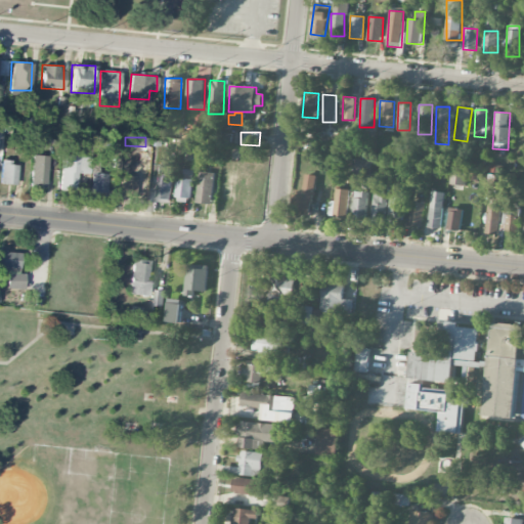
[(46,187),(47,156),(32,155),(30,187),(46,187)]
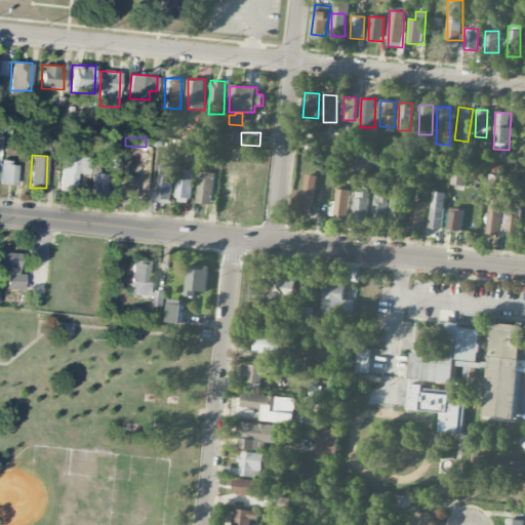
[(89,174),(90,157),(62,155),(59,190),(75,191),(76,173),(89,174)]
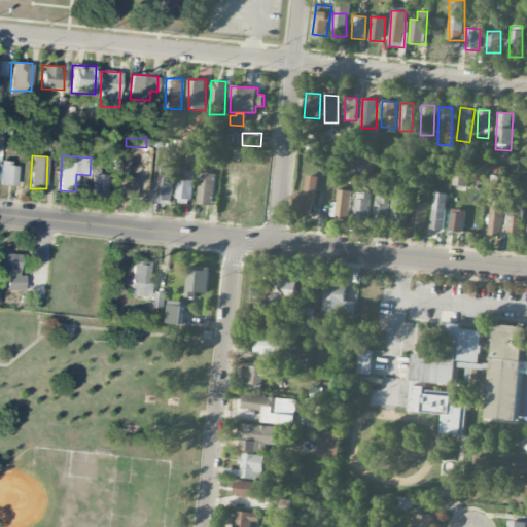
[(138,165),(149,165),(148,155),(138,155),(138,165)]
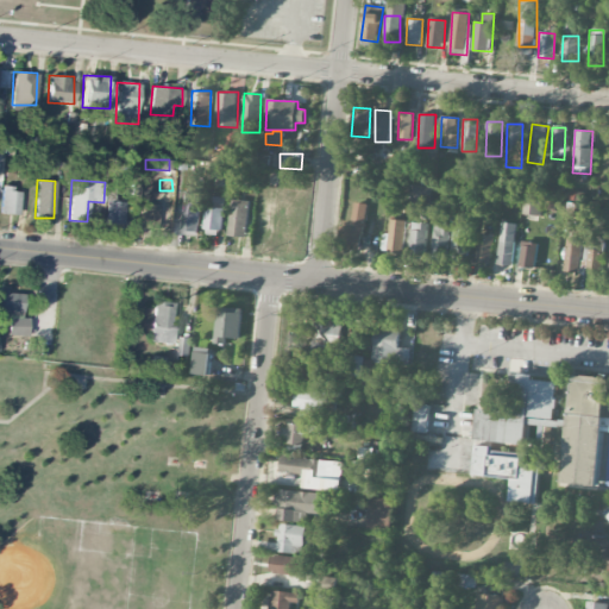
[(0,213),(19,214),(20,189),(1,188),(0,213)]
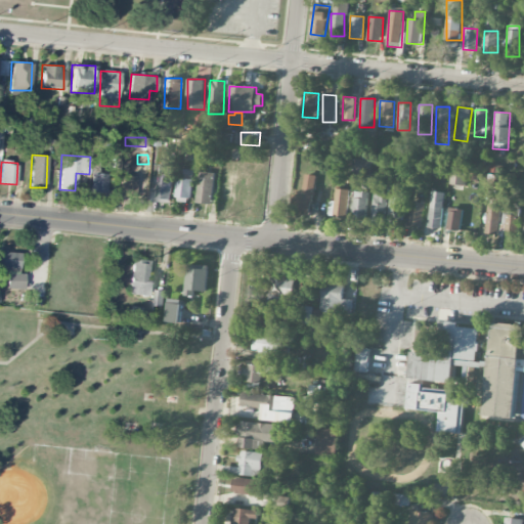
[(156,201),(172,202),(173,167),(157,166),(156,201)]
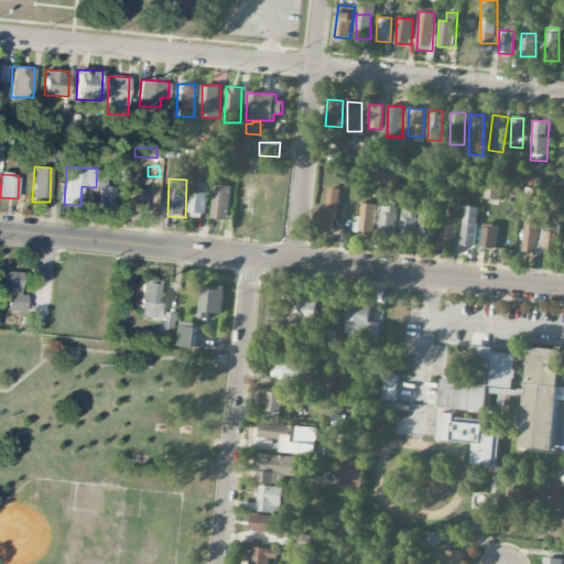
[(207,184),(202,184),(202,192),(191,192),(190,216),(206,216),(207,184)]
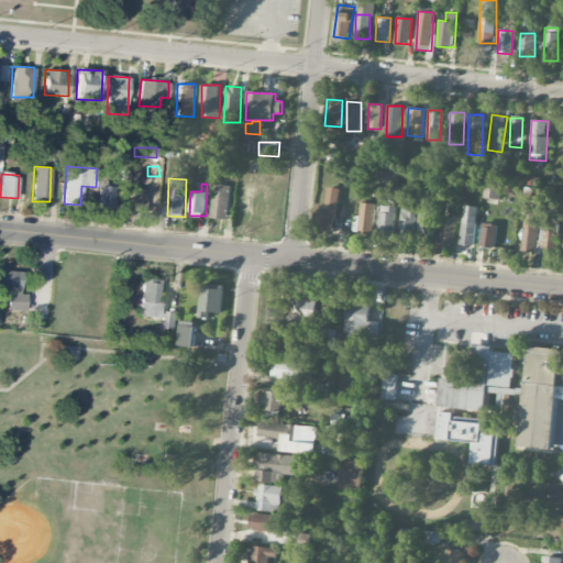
[(229,219),(230,186),(213,185),(212,219),(229,219)]
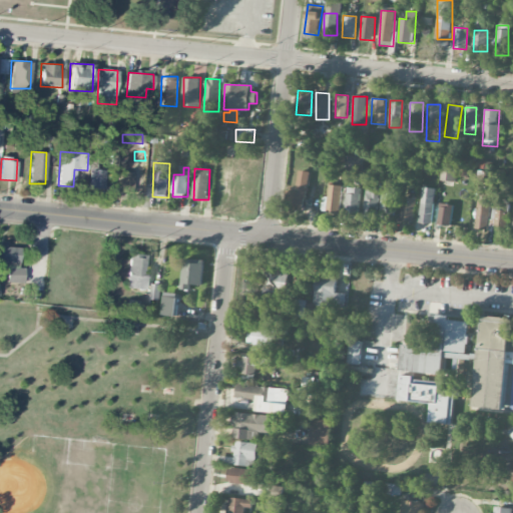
[(455,181),(456,168),(441,168),(441,180),(455,181)]
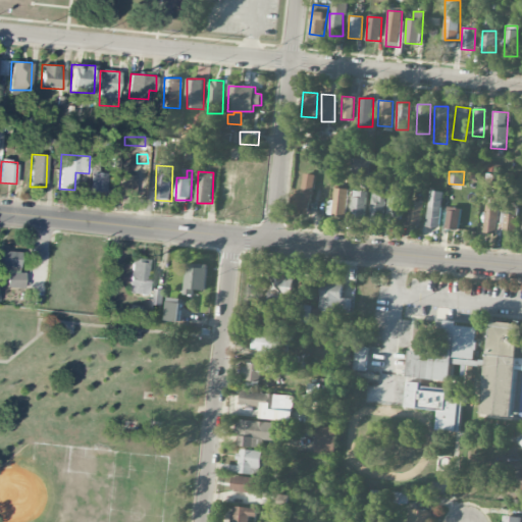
[(105,193),(106,173),(91,172),(90,192),(105,193)]
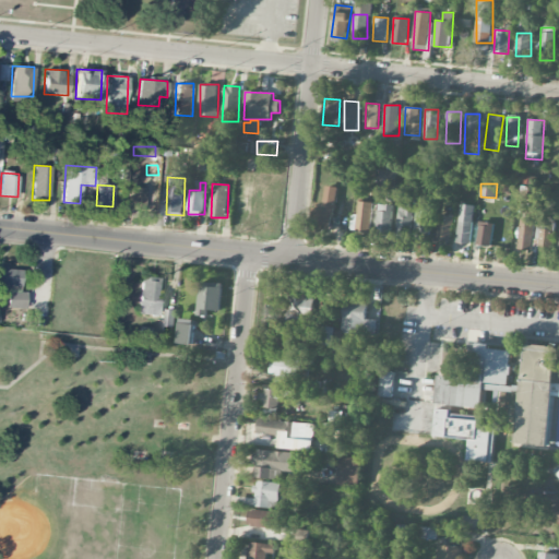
[(313,203),(312,225),(333,226),(335,187),(325,186),(324,204),(313,203)]
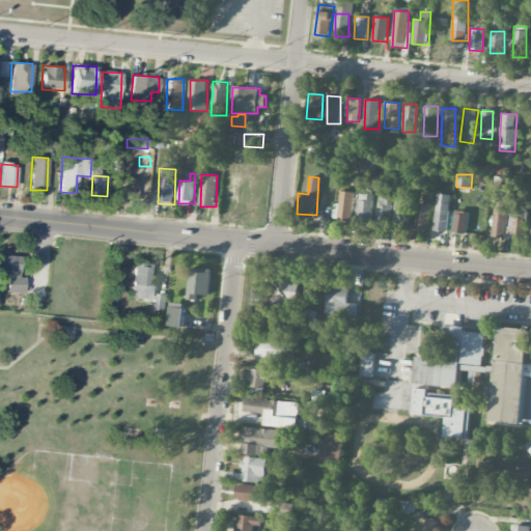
[(121,199),(131,199),(131,205),(144,205),(144,198),(138,198),(138,178),(122,178),(121,199)]
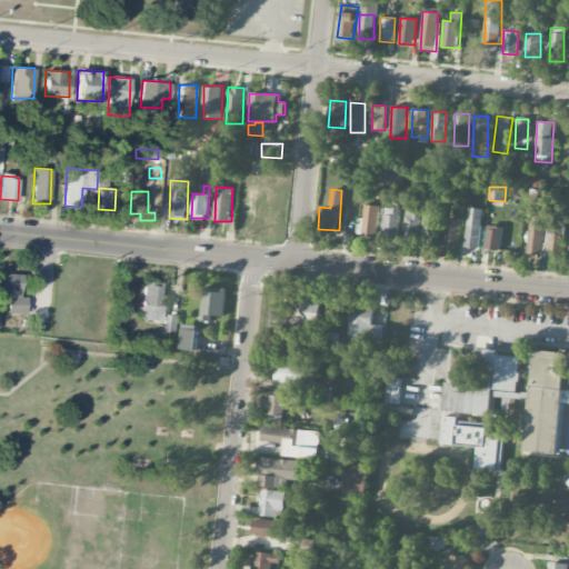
[(440,206),(425,203),(420,240),(437,242),(440,206)]
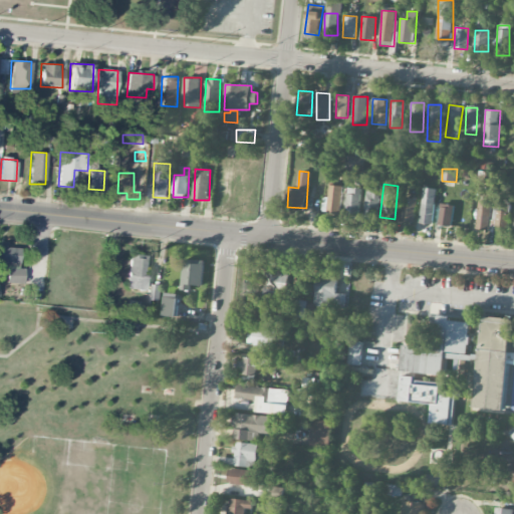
[(340,215),(341,186),(328,185),(327,215),(340,215)]
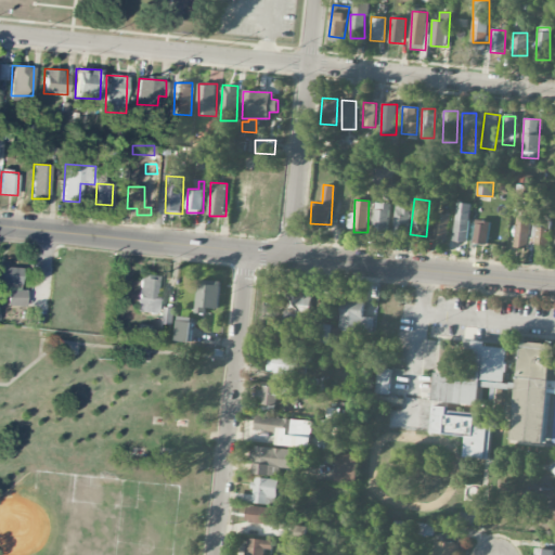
[(388,233),(389,204),(374,203),(374,233),(388,233)]
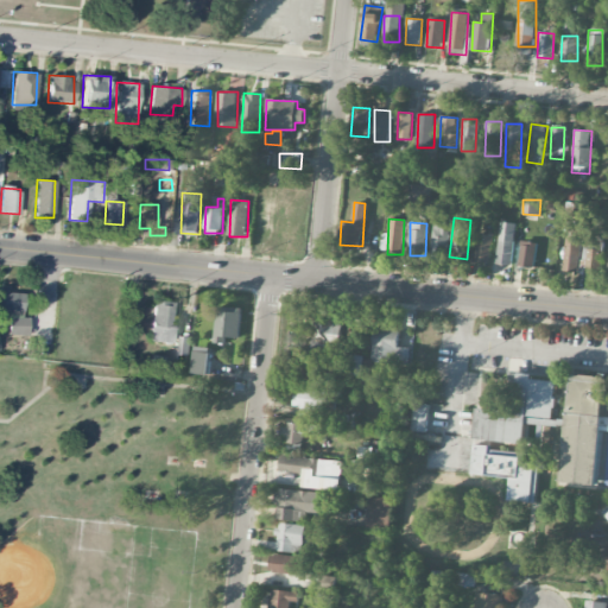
[(498,265),(514,265),(514,222),(499,222),(498,265)]
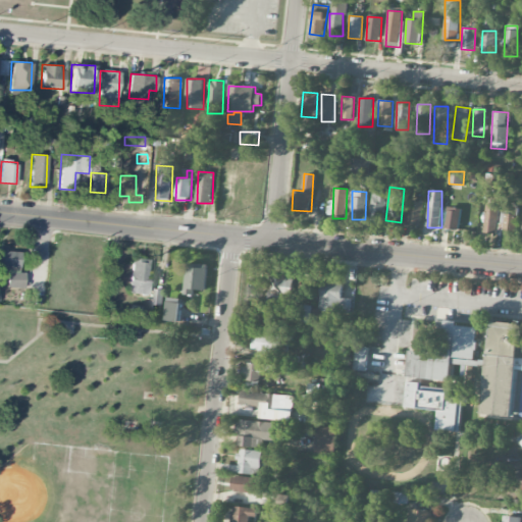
[(384,194),(371,194),(370,220),(383,220),(384,194)]
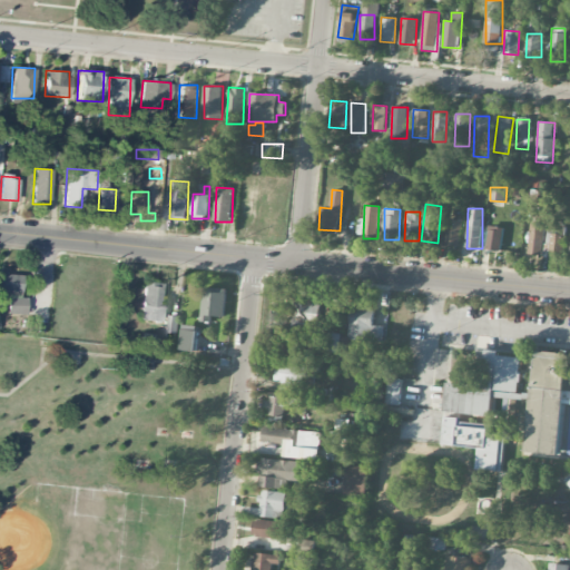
[(446,245),(460,246),(461,220),(446,219),(446,245)]
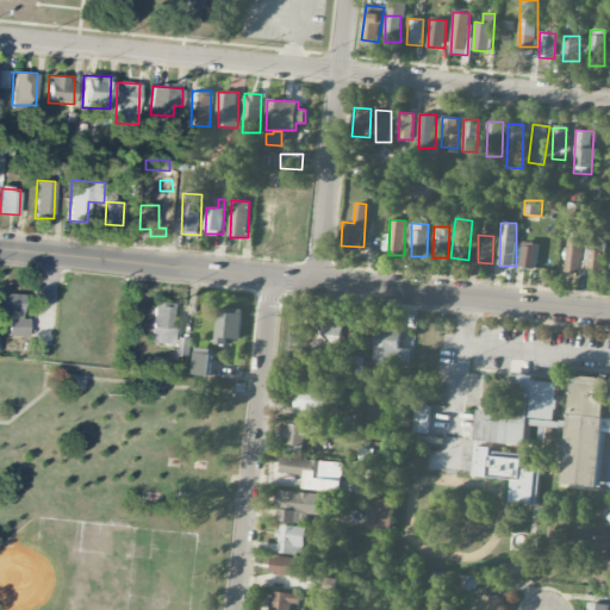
[(583,240),(566,240),(565,272),(580,273),(583,240)]
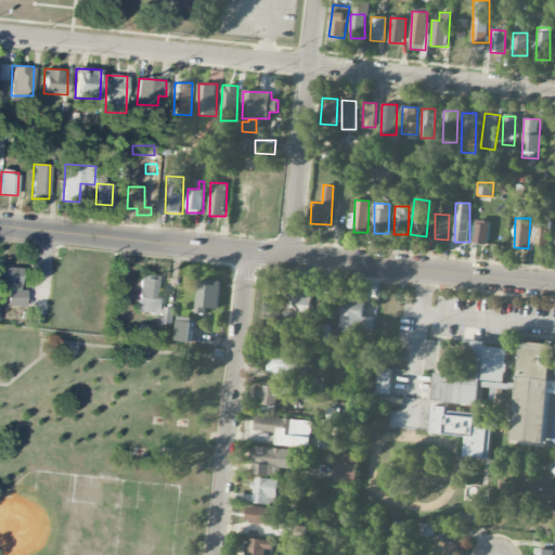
[(489,221),(475,221),(475,243),(489,244),(489,221)]
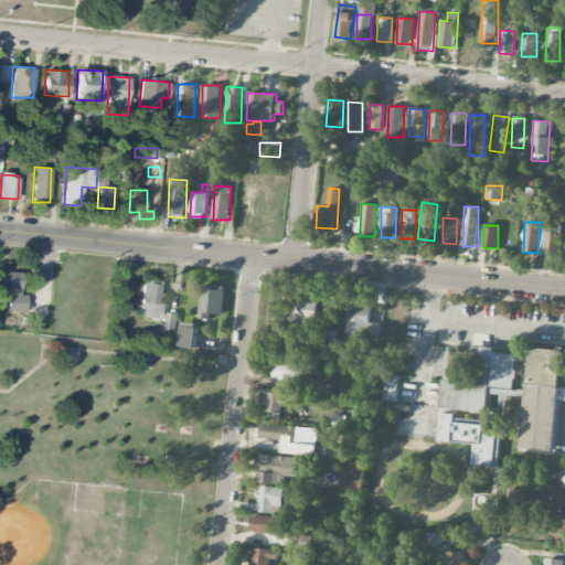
[(556,255),(558,233),(542,231),(539,254),(556,255)]
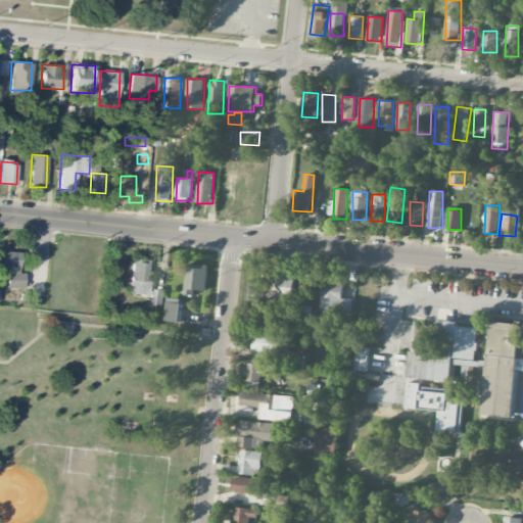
[(22,288),(24,273),(18,273),(18,250),(0,249),(0,273),(6,273),(6,287),(22,288)]
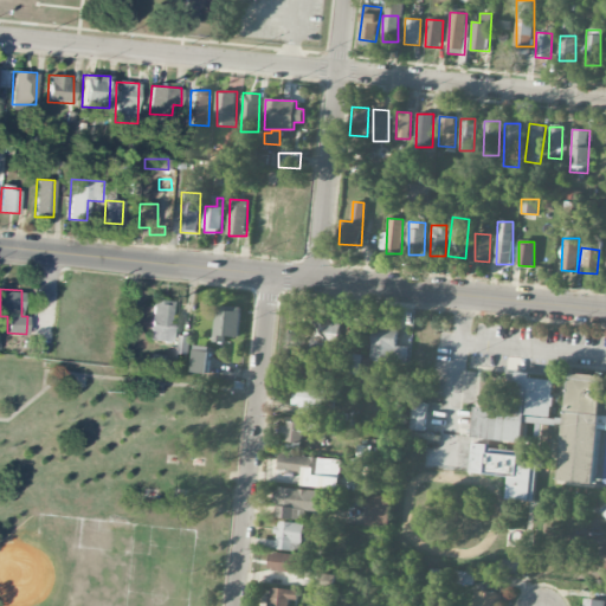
[(172,300),(152,300),(150,341),(171,341),(172,300)]
